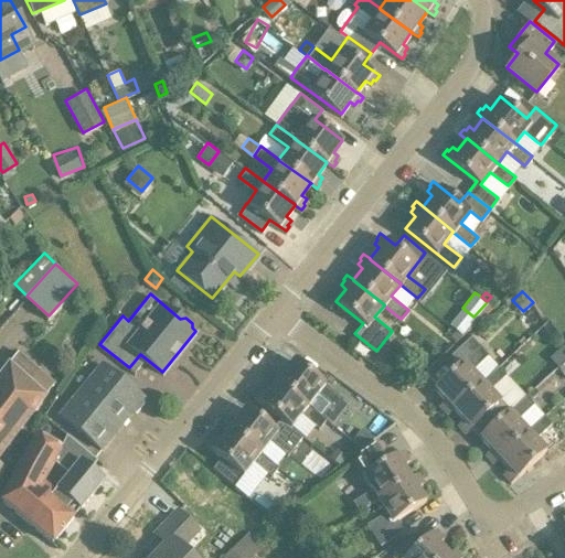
[(470,334),(449,353),(459,363),(434,387),(445,398),(440,401),(445,406),(443,408),(447,412),(452,407),(481,379),(470,368),(487,353),(470,334)]
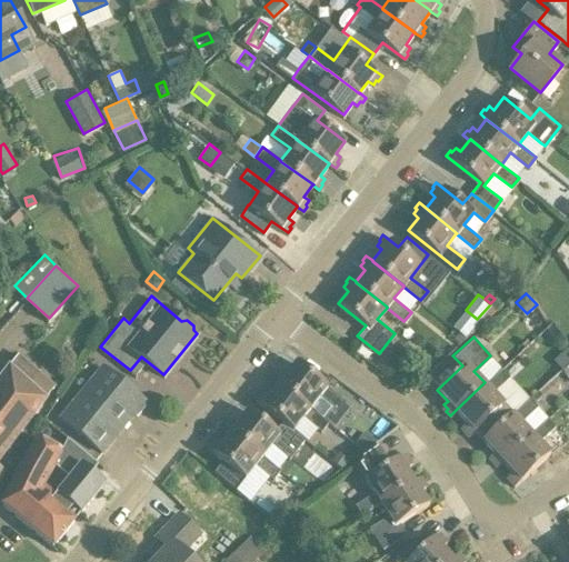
[(568,345),(568,344),(556,357),(565,365),(568,360),(568,345)]
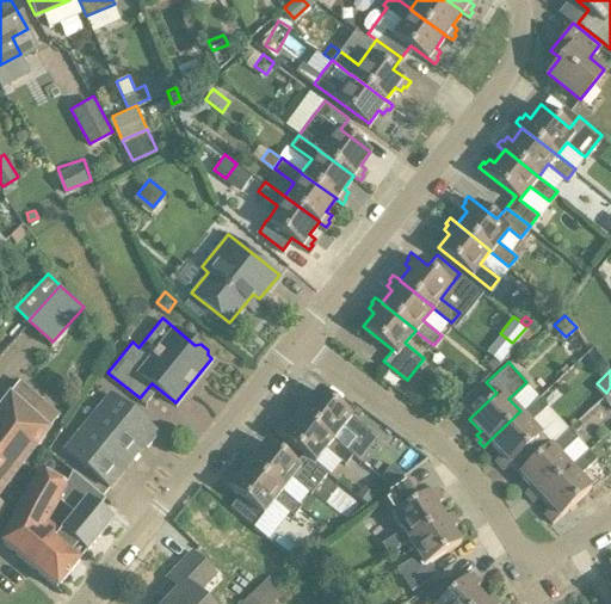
[(0,490),(60,411),(20,377),(0,404),(0,490)]
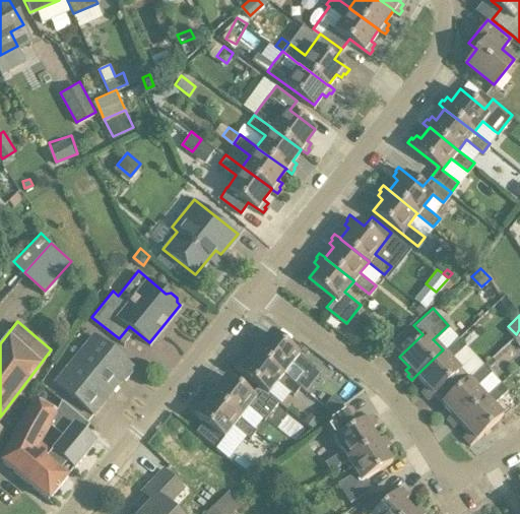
[(248,344),(254,349),(255,349),(283,372),(293,361),(308,374),(315,366),(270,330),(261,340),(257,337),(254,341),(252,340),(248,344)]
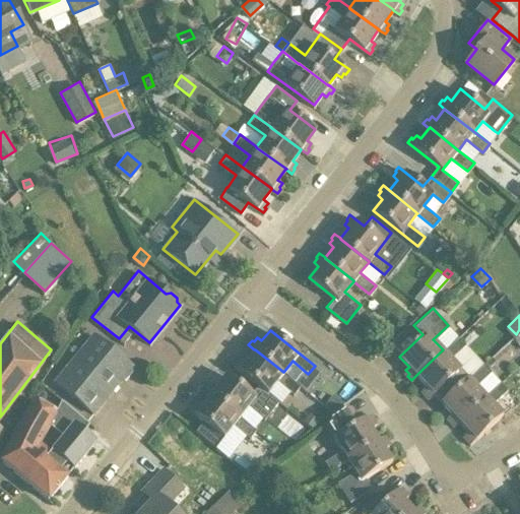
[(131,364),(93,333),(55,380),(92,411),(131,364)]
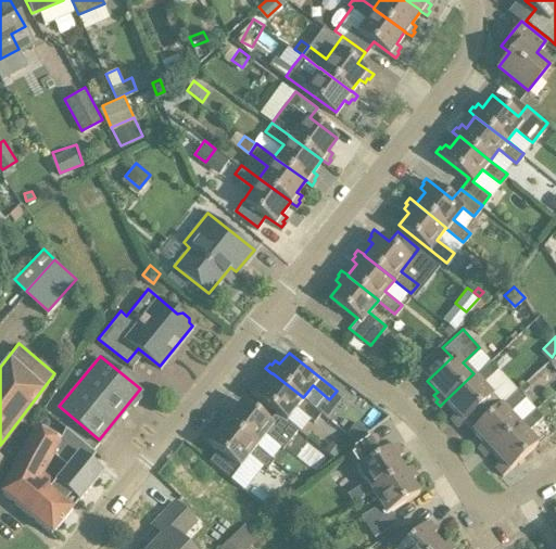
[(471,411),(480,421),(481,421),(501,403),(501,401),(500,403),(492,393),(481,381),(497,366),(490,358),(474,373),(445,400),(456,411),(452,415),(455,419),(453,420),(457,424),(471,411)]
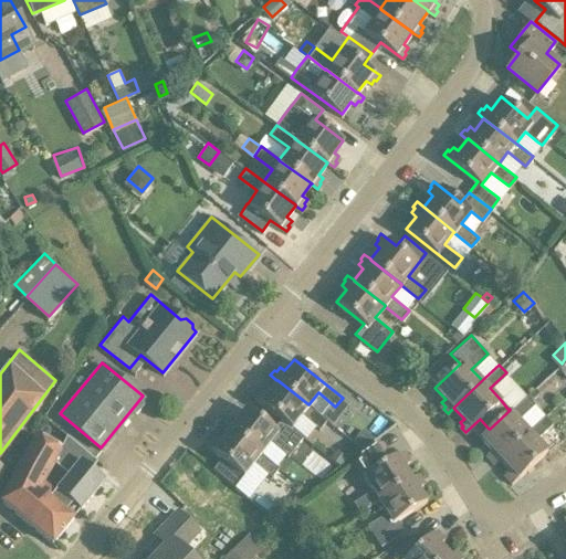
[(511,407),(527,392),(509,371),(493,386),(511,407)]
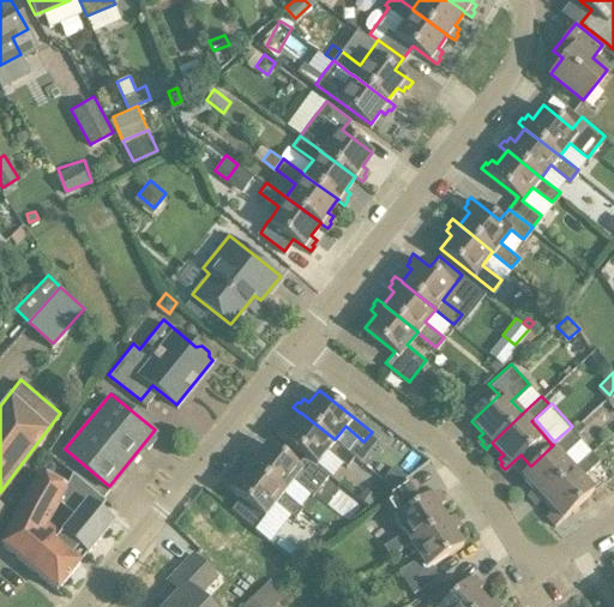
[(301,413),(300,413),(290,425),(286,421),(282,426),(280,425),(276,430),(305,454),(317,462),(327,449),(347,464),(354,454),(335,439),(301,413)]
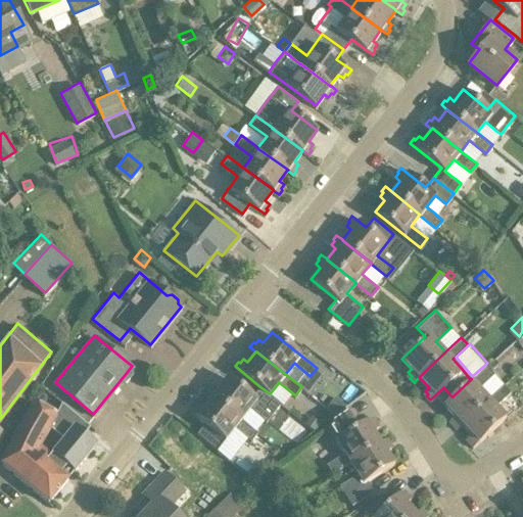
[(488,396),(487,396),(478,386),(493,372),(486,364),(471,379),(453,396),(452,396),(444,404),(454,414),(449,418),(454,422),(452,423),(456,427),(462,422),(461,422),(488,396)]
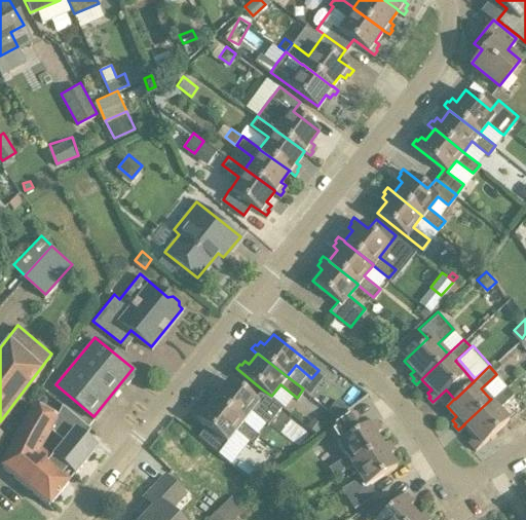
[(241,420),(242,420),(251,409),(267,422),(282,404),(271,396),(261,388),(254,397),(229,377),(220,390),(215,385),(212,390),(210,388),(207,393),(213,398),(241,420)]
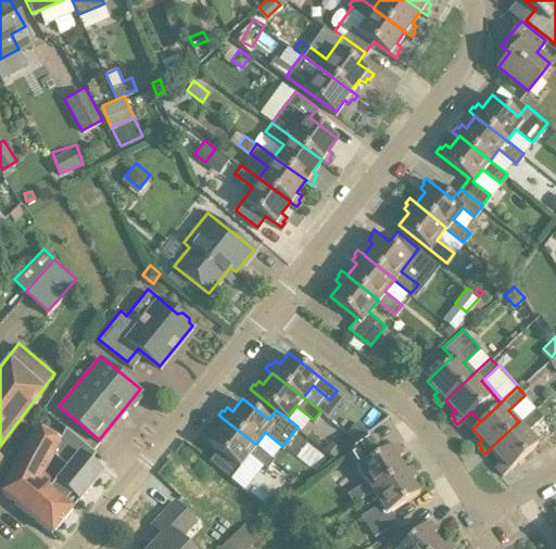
[(534,406),(518,421),(519,421),(490,448),(491,448),(501,459),(496,463),(500,467),(498,469),(502,473),(538,441),(527,429),(542,415),(534,406)]
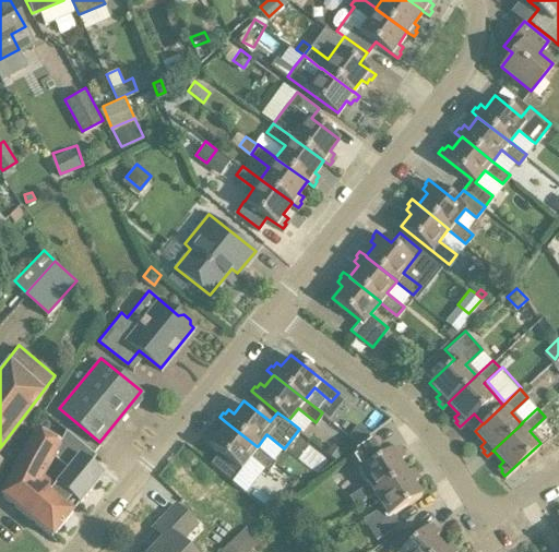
[(275,459),(258,446),(257,446),(226,422),(217,434),(213,430),(209,434),(207,433),(203,438),(218,451),(211,460),(233,478),(250,455),(268,469),(275,459)]
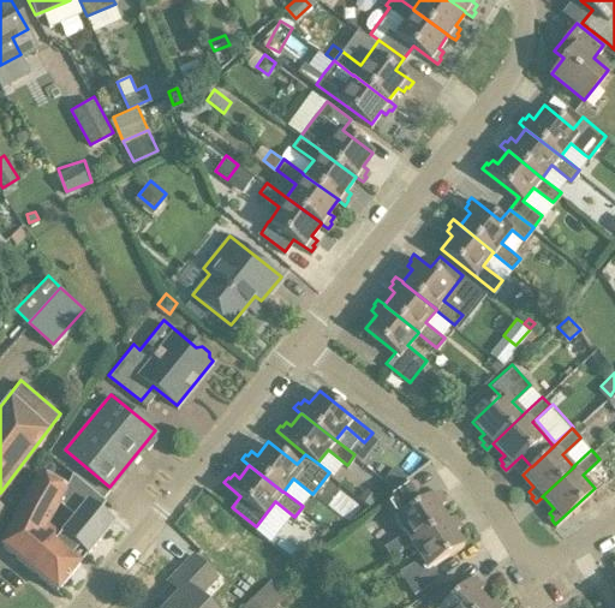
[(383,477),(393,486),(406,476),(393,465),(383,477)]
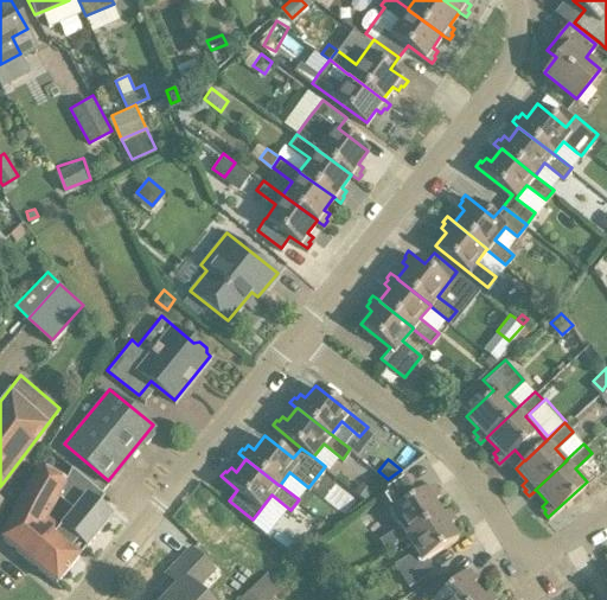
[(112,514),(96,502),(103,493),(109,497),(110,497),(72,467),(65,476),(64,476),(61,480),(39,466),(14,511),(2,537),(56,582),(78,554),(76,551),(82,543),(85,546),(112,514)]
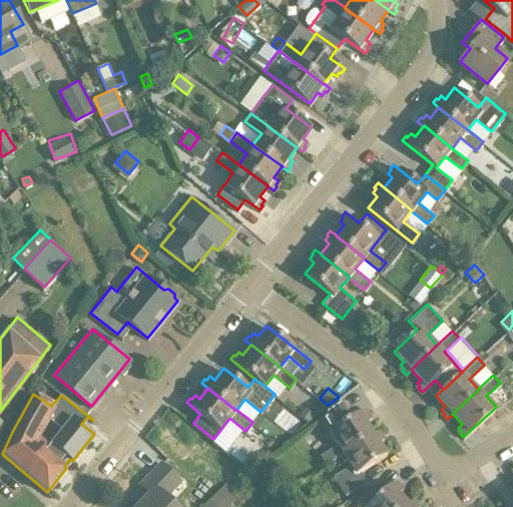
[(272,415),(292,428),(301,414),(281,401),(272,415)]
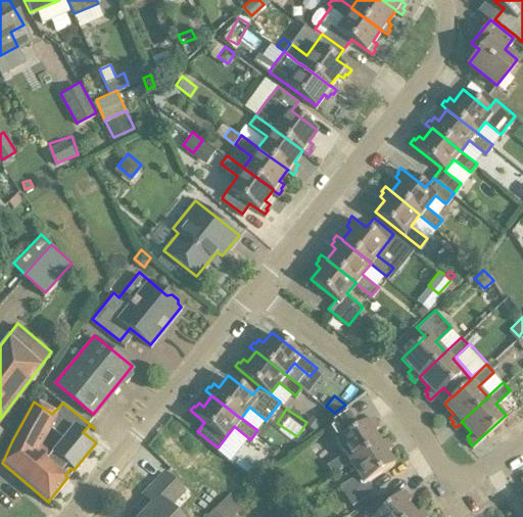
[(321,420),(311,413),(304,420),(315,427),(321,420)]
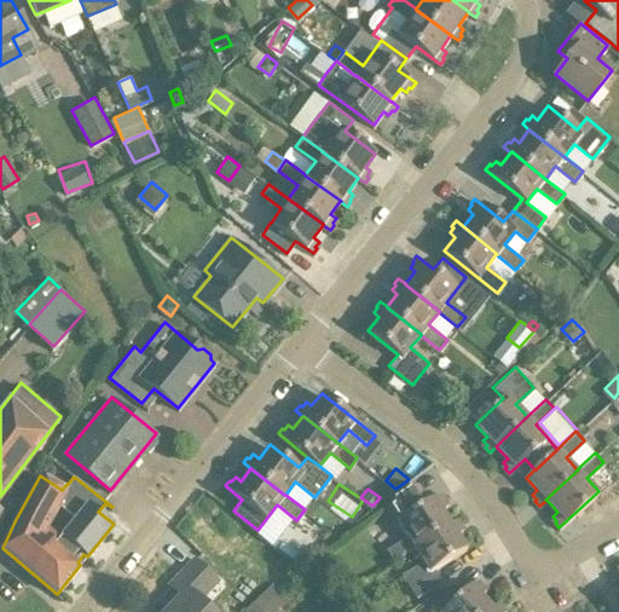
[(450,521),(441,508),(446,504),(444,500),(445,497),(441,492),(434,497),(434,496),(423,503),(416,491),(391,507),(398,520),(408,535),(386,548),(393,559),(414,546),(450,521)]
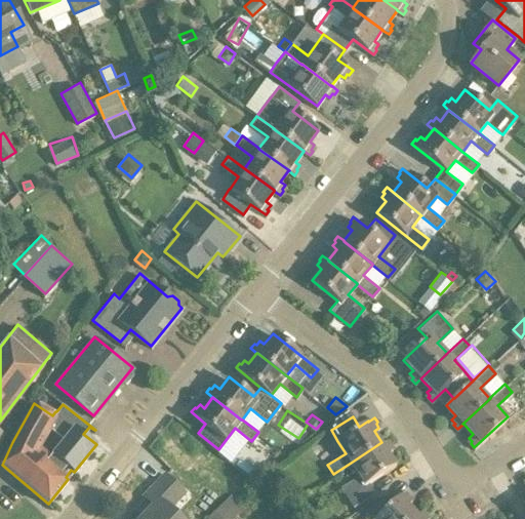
[(388,438),(381,442),(351,463),(358,474),(340,485),(354,505),(375,491),(368,481),(395,464),(388,451),(392,448),(390,444),(391,443),(388,438)]
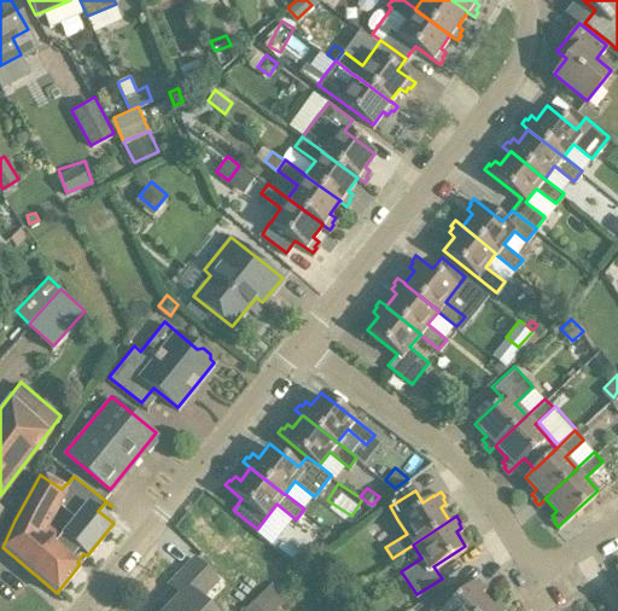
[(213,610),(192,591),(210,570),(194,556),(169,582),(181,593),(163,610),(213,610)]
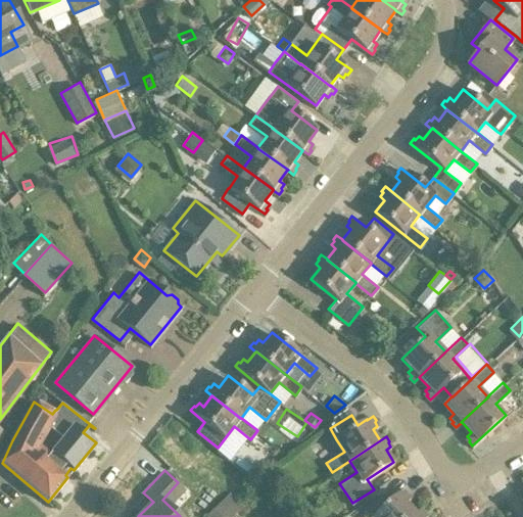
[(409,516),(416,512),(415,511),(406,501),(410,498),(407,494),(408,492),(403,488),(390,500),(382,491),(363,509),(371,516),(409,516)]
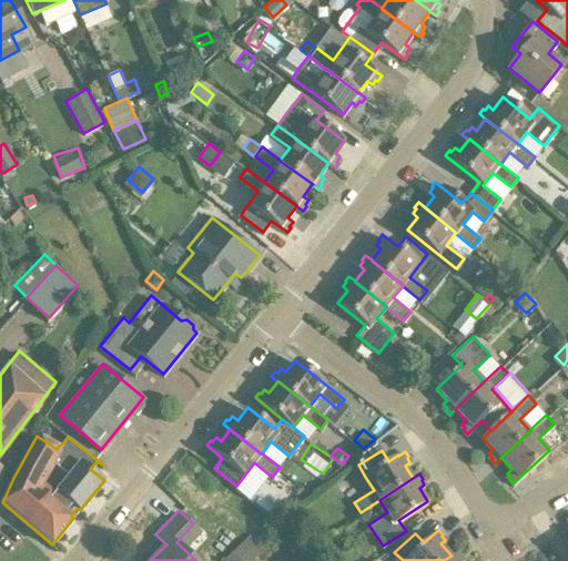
[(225,560),(234,560),(256,538),(250,531),(223,558),(225,560)]
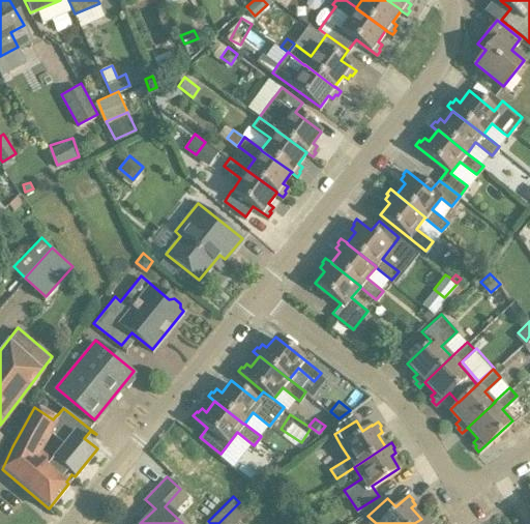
[(239,502),(218,523),(235,523),(239,521),(238,520),(247,511),(239,502)]
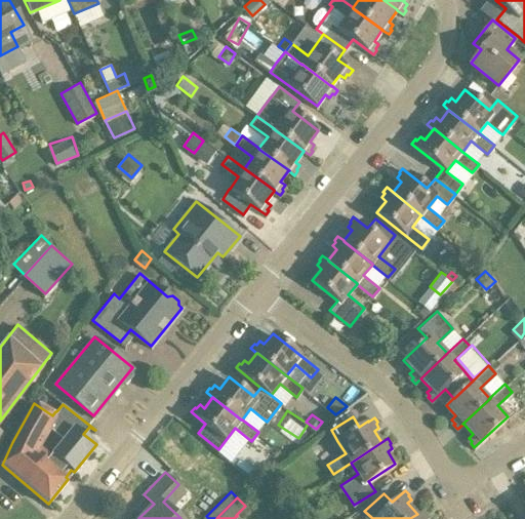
[(410,518),(426,518),(428,518),(425,514),(427,512),(422,508),(416,513),(417,514),(410,518)]
